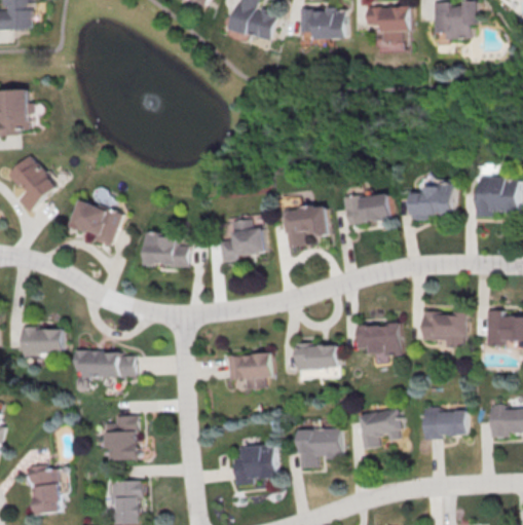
[(4,0),(5,6),(8,6),(8,9),(0,9),(0,29),(35,29),(33,0),(4,0)]
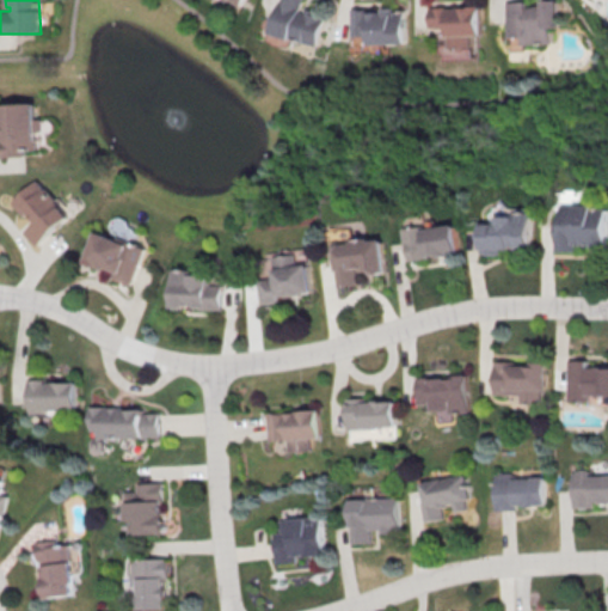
[(277,0),(268,32),(315,48),(325,16),(302,8),(301,12),(299,11),(301,0),(277,0)]
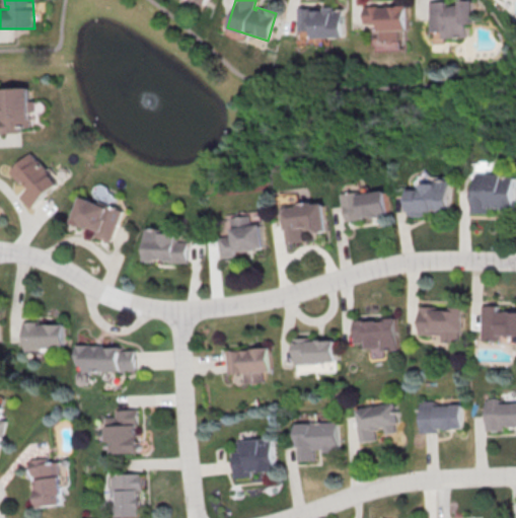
[(426,1),(427,33),(439,33),(439,41),(472,40),(470,0),(459,1),(459,8),(444,9),(444,1),(426,1)]
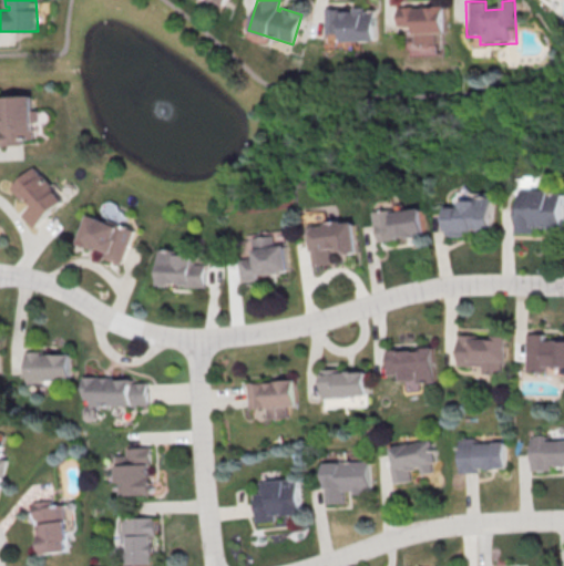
[(395,7),(396,27),(412,26),(412,44),(433,44),(433,34),(443,33),(442,6),(395,7)]
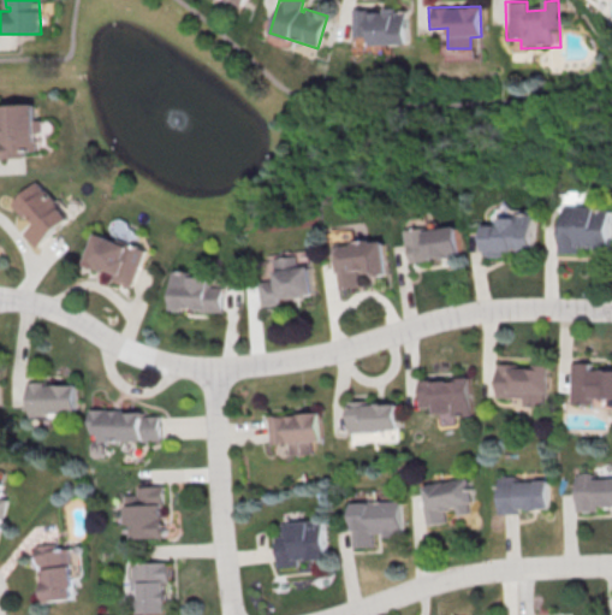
[(349,9),(350,37),(368,37),(369,45),(405,43),(404,11),(393,11),(392,9),(382,9),(382,13),(368,13),(367,7),(349,9)]
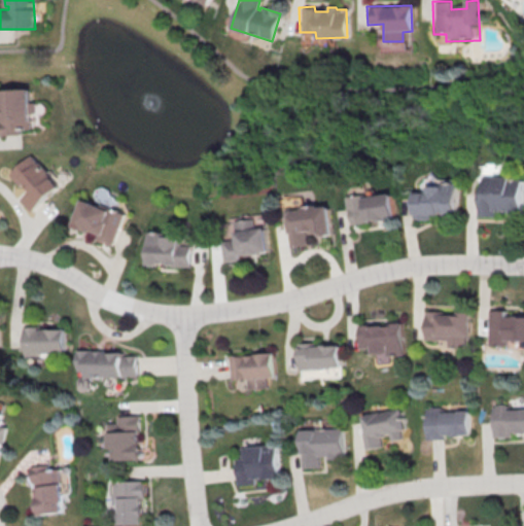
[(0,90),(28,89),(29,103),(33,103),(33,113),(29,113),(29,129),(20,129),(20,135),(0,136),(0,124),(0,107),(0,90)]
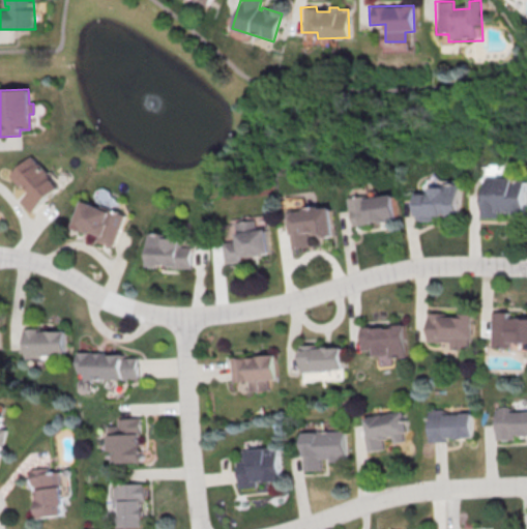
[(29,155),(7,175),(19,188),(23,184),(30,193),(21,201),(30,212),(58,187),(29,155)]
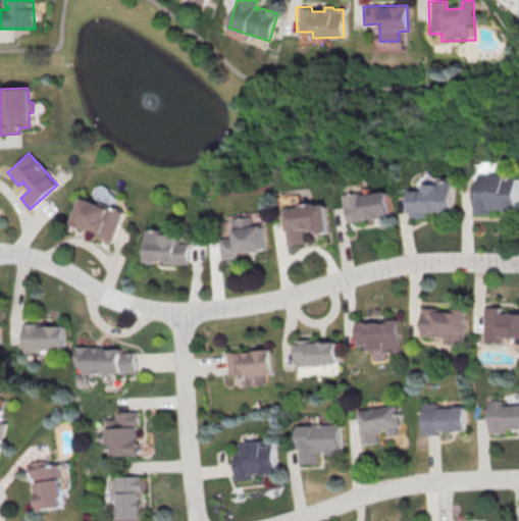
[(470,216),(470,174),(518,175),(517,210),(487,210),(487,216),(470,216)]
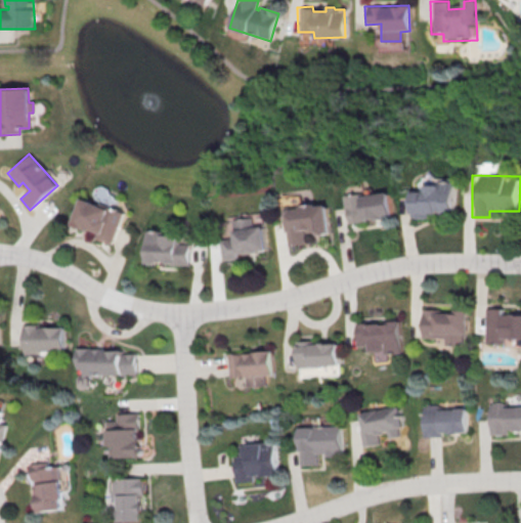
[(409,191),(409,220),(425,220),(425,213),(449,214),(450,184),(424,184),(422,191),(409,191)]
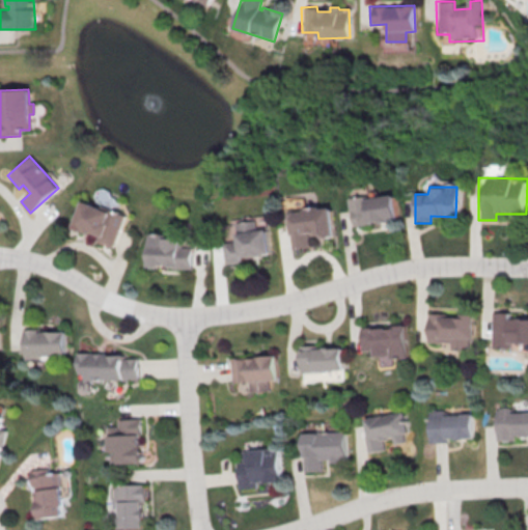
[(346,198),(351,226),(397,219),(393,191),(346,198)]
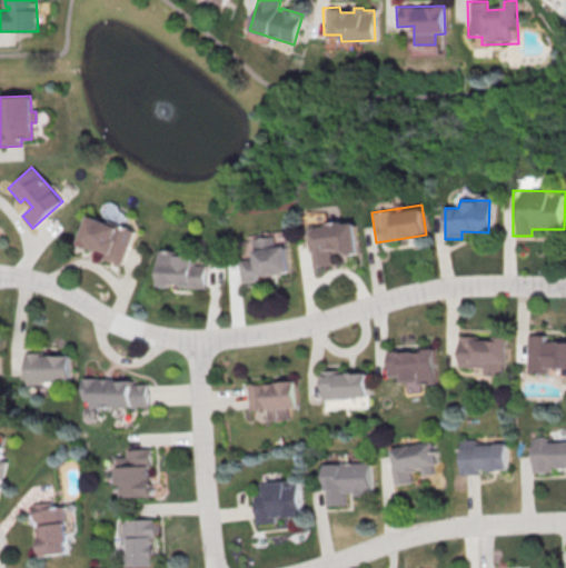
[(87,216),(77,243),(103,255),(100,262),(119,269),(133,231),(117,225),(116,226),(87,216)]
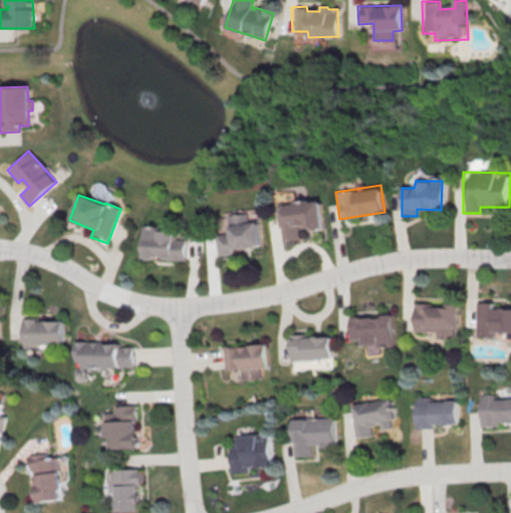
[(284,206),(279,212),(282,241),(298,239),(297,226),(303,225),(303,229),(309,228),(310,230),(322,228),(319,201),(309,203),(309,200),(292,202),(292,205),(284,206)]
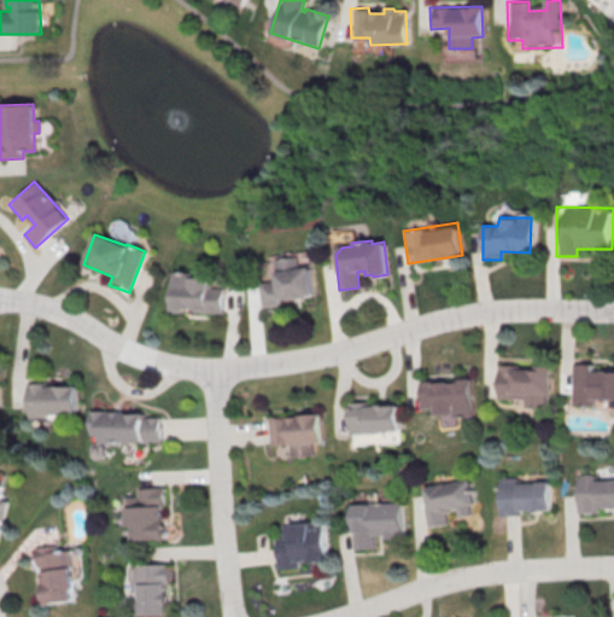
[(297,256),(298,268),(309,267),(313,295),(280,300),(280,304),(261,308),(257,283),(275,280),(273,260),(297,256)]
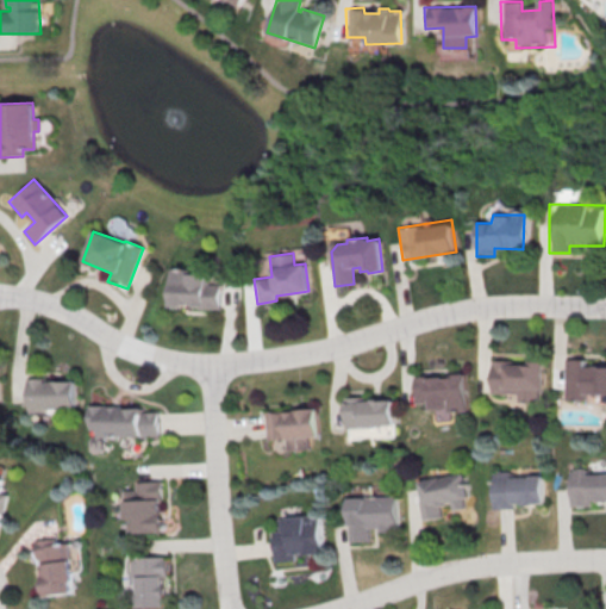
[(168,267),(167,306),(180,308),(180,304),(188,305),(188,306),(198,306),(198,309),(218,310),(219,284),(210,284),(210,274),(191,273),(191,268),(168,267)]
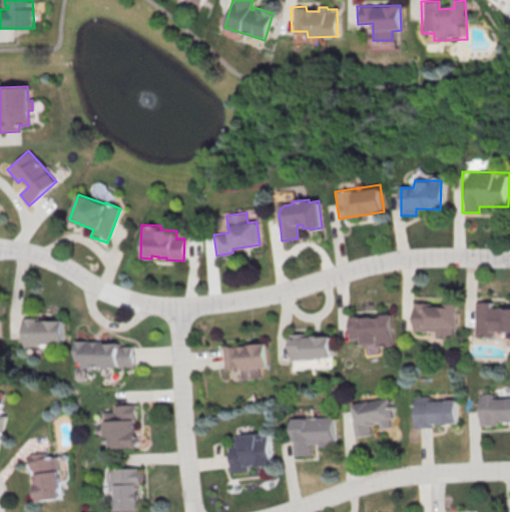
[(473,302),(472,338),(491,338),(491,332),(509,332),(509,309),(508,309),(508,306),(497,306),(497,309),(491,308),(491,302),(473,302)]
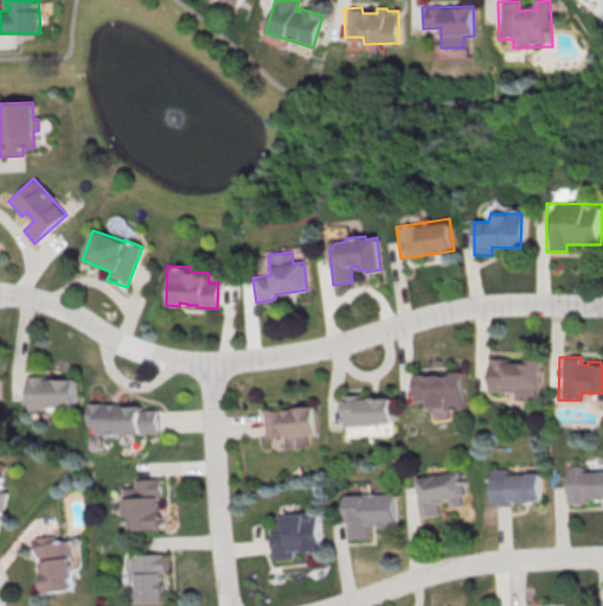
[(488,358),(487,393),(512,393),(512,401),(533,401),(533,388),(538,388),(538,359),(524,359),(524,364),(504,363),(504,359),(488,358)]
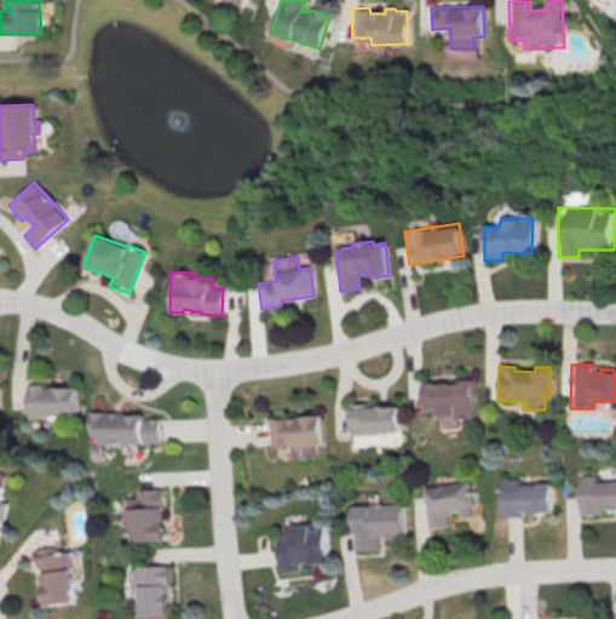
[(418,383),(420,411),(433,410),(435,417),(453,416),(453,419),(472,418),(470,380),(461,382),(461,384),(450,385),(449,383),(436,384),(436,382),(418,383)]
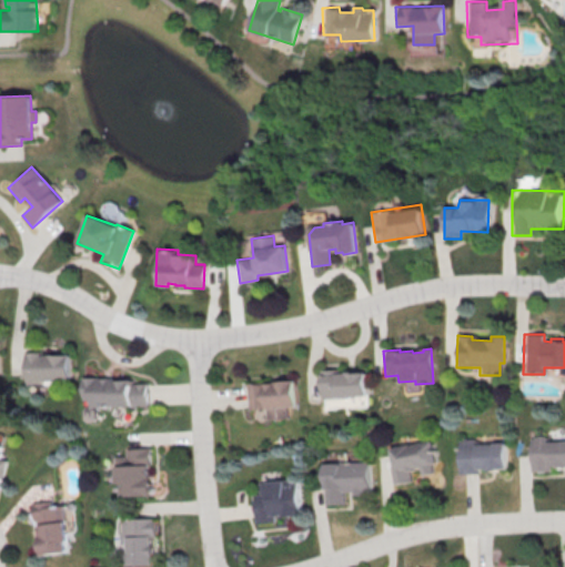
[(22,353),(23,385),(42,384),(42,381),(69,381),(68,354),(41,355),(41,352),(22,353)]
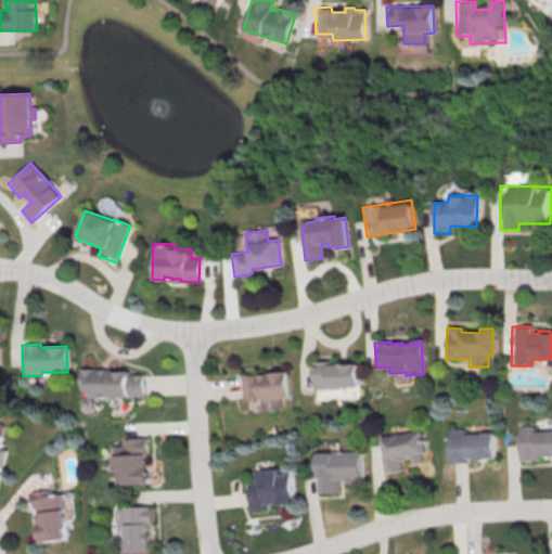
[(312,362),(312,384),(313,390),(341,389),(341,388),(357,387),(356,364),(343,365),(343,363),(331,363),(331,361),(312,362)]
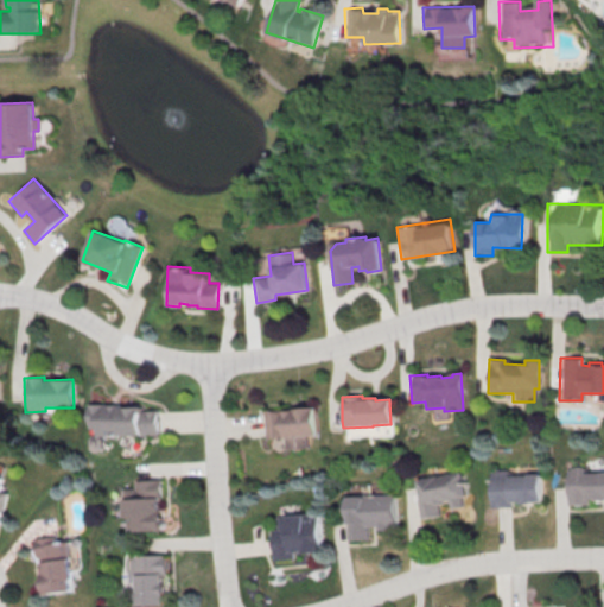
[(86,404),(87,429),(93,428),(93,436),(156,434),(156,411),(140,411),(139,406),(121,408),(121,404),(106,405),(106,404),(86,404)]
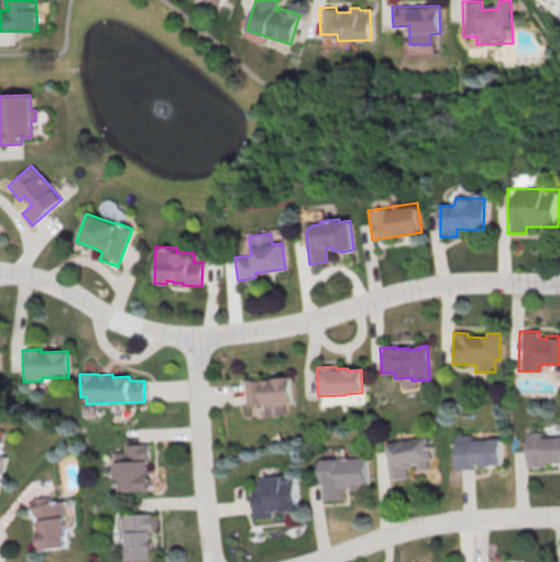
[(244,381),(246,407),(264,405),(264,417),(285,415),(284,405),(294,404),(292,377),(271,378),(271,381),(259,382),(259,379),(244,381)]
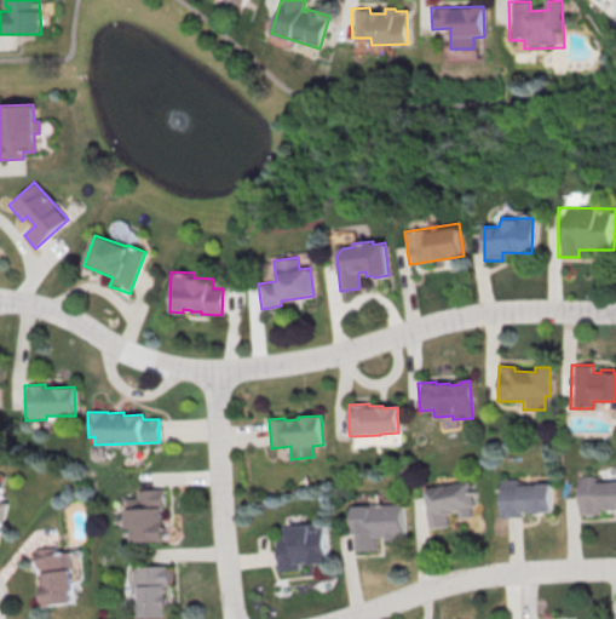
[(575,476),(576,515),(598,515),(598,509),(604,509),(604,511),(615,510),(615,481),(597,482),(597,476),(575,476)]
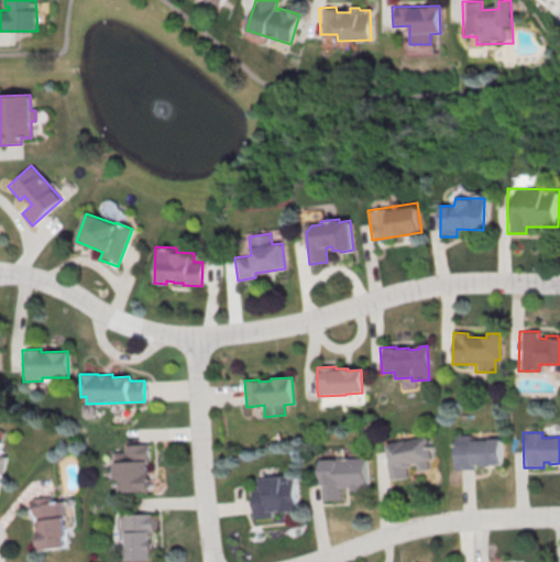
[(384,443),(388,461),(384,462),(388,484),(407,480),(405,467),(410,466),(409,464),(415,463),(417,471),(436,466),(428,433),(384,443)]
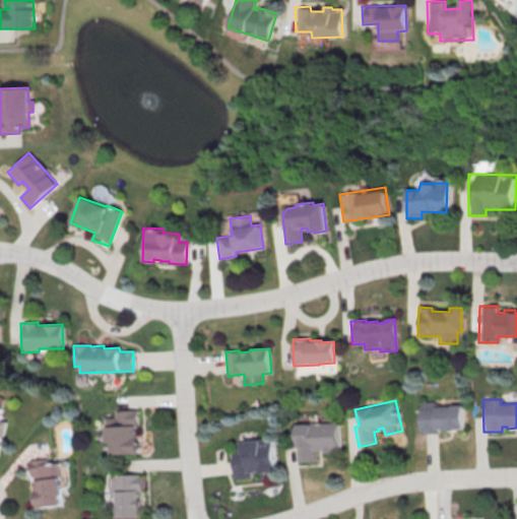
[(417,401),(418,434),(436,433),(436,430),(443,430),(443,432),(453,432),(453,430),(461,429),(460,405),(437,405),(437,401),(417,401)]
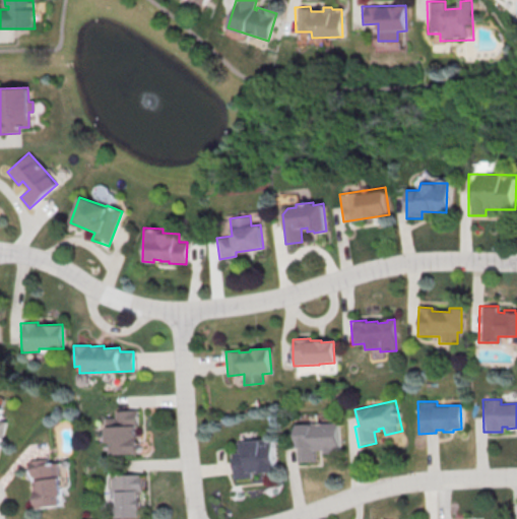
[(114,411),(114,417),(103,417),(104,443),(108,442),(108,454),(137,453),(137,435),(135,435),(134,428),(137,428),(136,410),(114,411)]
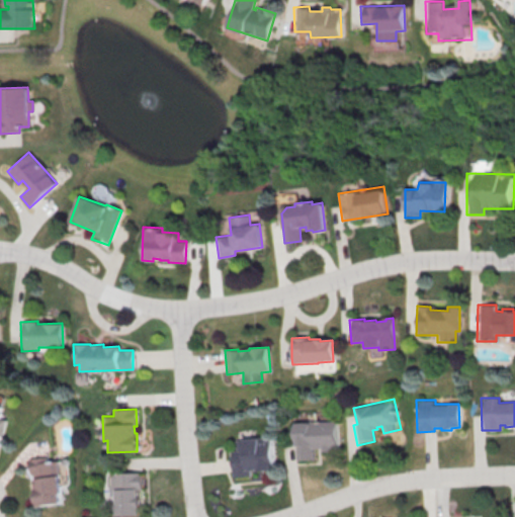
[(293,423),(294,448),(295,460),(312,460),(312,448),(316,448),(319,448),(319,452),(337,451),(336,421),(293,423)]
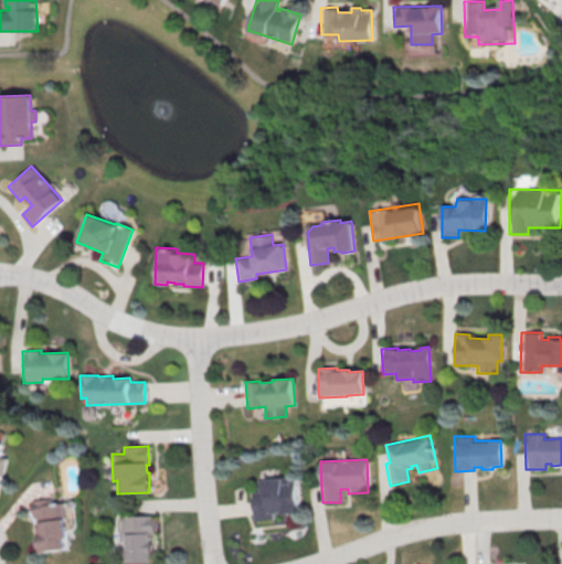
[(257,492),(256,480),(295,477),(299,512),(278,514),(278,512),(271,513),(272,520),(252,522),(250,493),(257,492)]
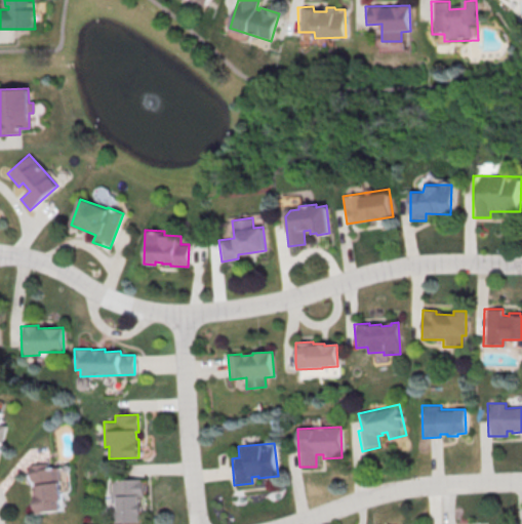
[(28,466),(31,487),(35,486),(36,494),(34,495),(37,514),(61,511),(59,500),(61,500),(56,468),(47,469),(46,462),(28,466)]
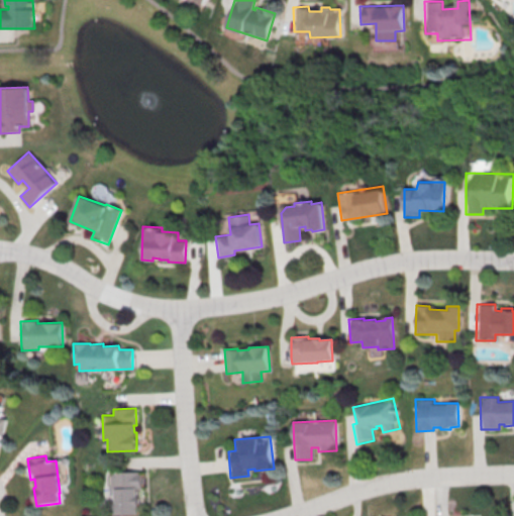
[(110,472),(110,476),(108,476),(109,488),(114,488),(115,505),(113,505),(113,515),(137,515),(136,505),(138,505),(138,496),(136,496),(136,490),(140,490),(140,471),(110,472)]
